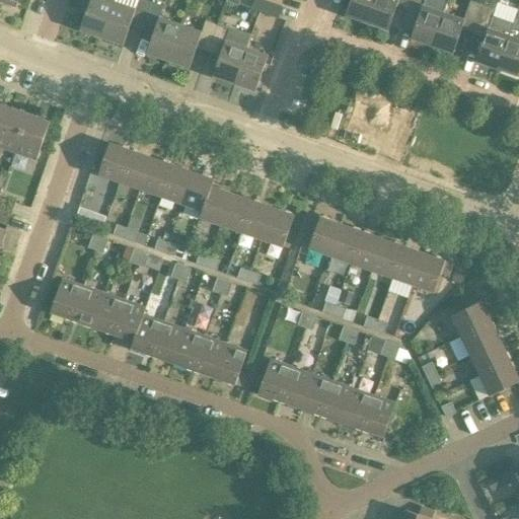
[(88,7),(80,29),(101,36),(115,1),(115,0),(75,0),(74,3),(88,7)]
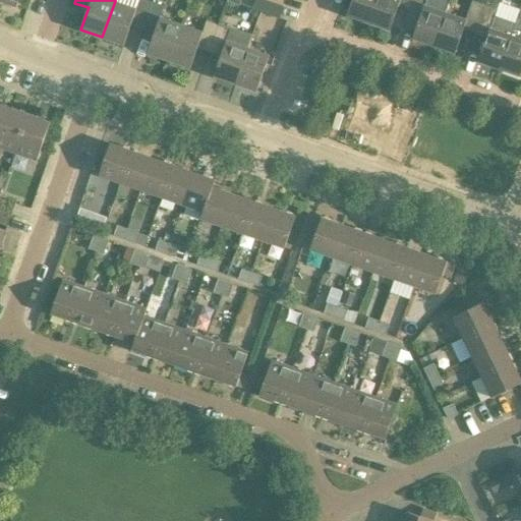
[(130,24),(142,29),(152,1),(149,0),(138,0),(135,8),(115,1),(102,37),(123,45),(130,24)]
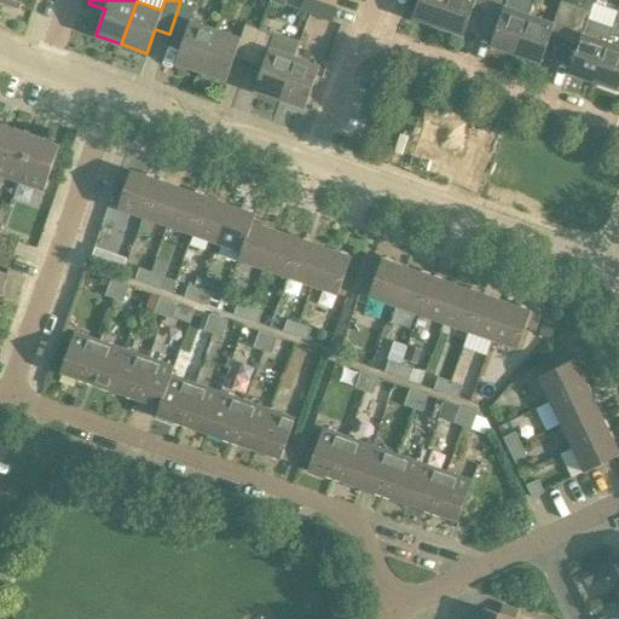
[(302,0),(300,11),(331,22),(336,7),(316,0),(302,0)]
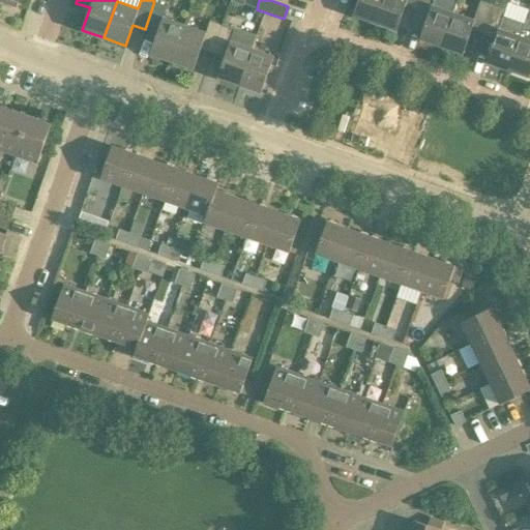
[(357,0),(353,15),(375,23),(382,0),(357,0)]
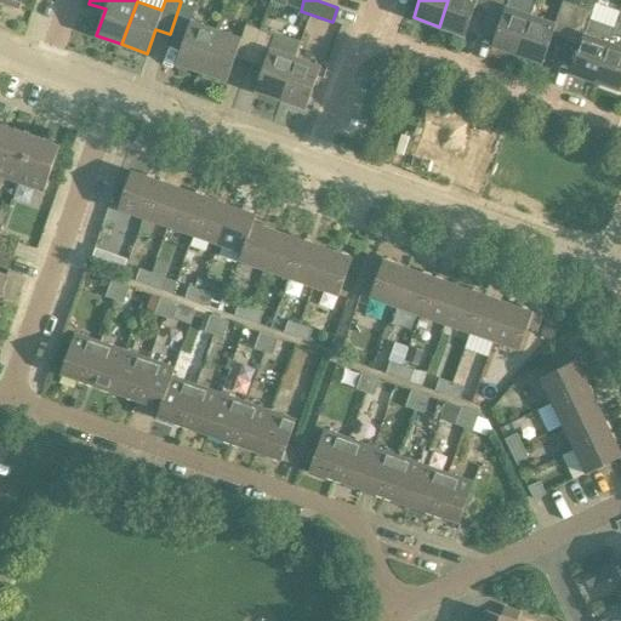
[(476,1),(490,6),(491,0),(448,0),(439,27),(465,35),(476,1)]
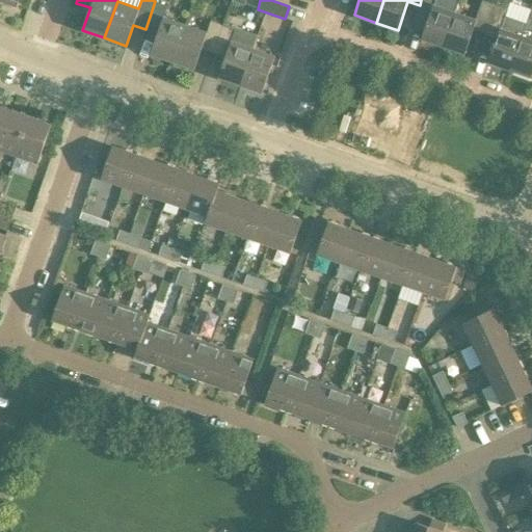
[(421,38),(443,46),(454,12),(458,0),(421,0),(420,5),(431,9),(421,38)]
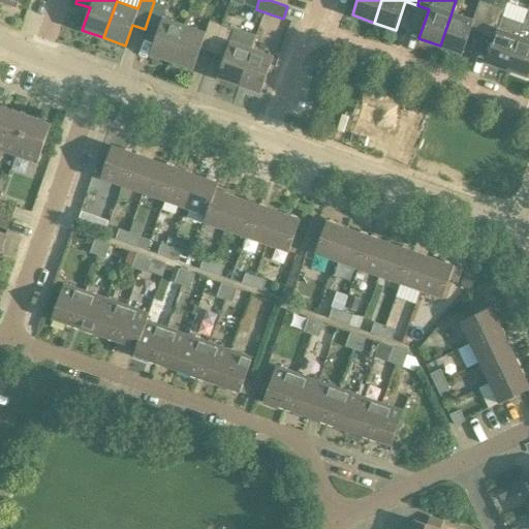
[(472,25),(484,29),(492,3),(481,0),(478,0),(472,20),(452,12),(440,45),(462,54),(472,25)]
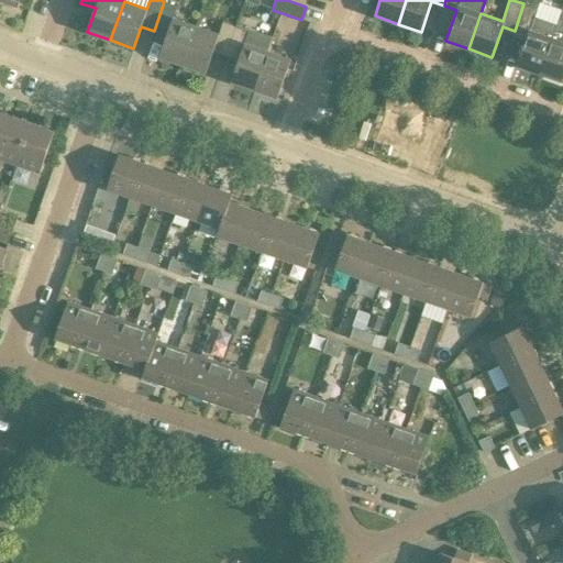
[(516,66),(539,74),(556,24),(534,17),(538,9),(540,0),(526,0),(525,4),(523,3),(515,31),(527,35),(516,66)]
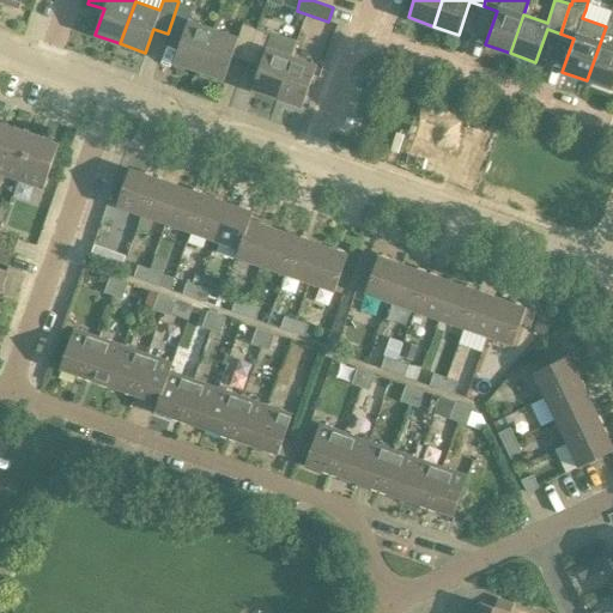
[(173,62),(198,71),(213,29),(188,20),(193,6),(178,1),(168,34),(181,38),(173,62)]
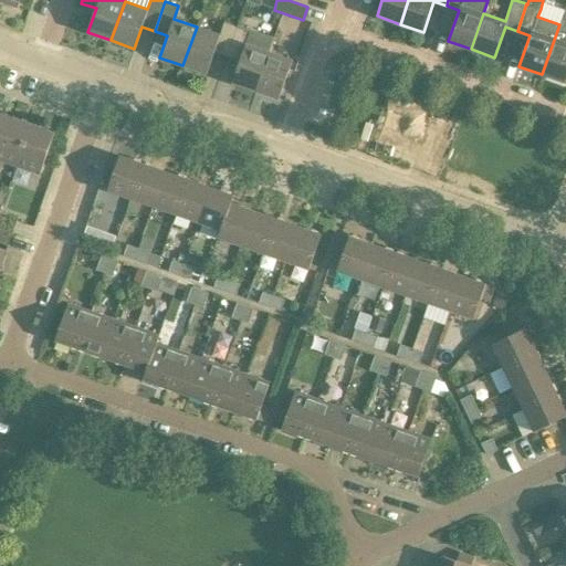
[(543,2),(540,14),(558,20),(563,8),(543,2)]
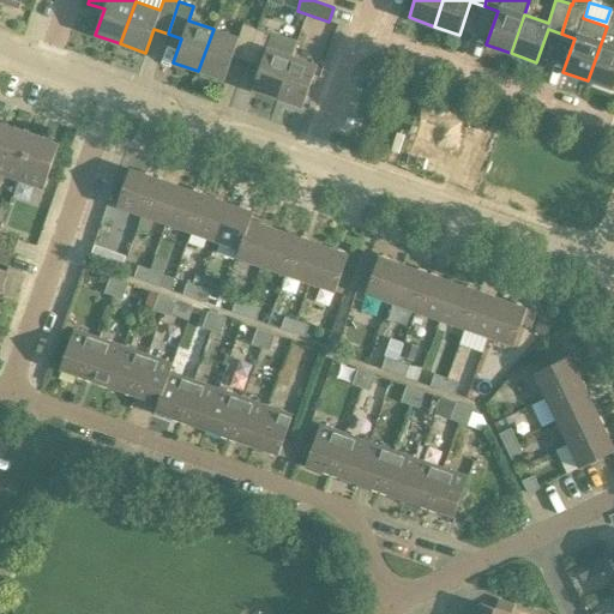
[(233,56),(246,61),(258,29),(244,24),(239,37),(214,29),(198,71),(224,80),(233,56)]
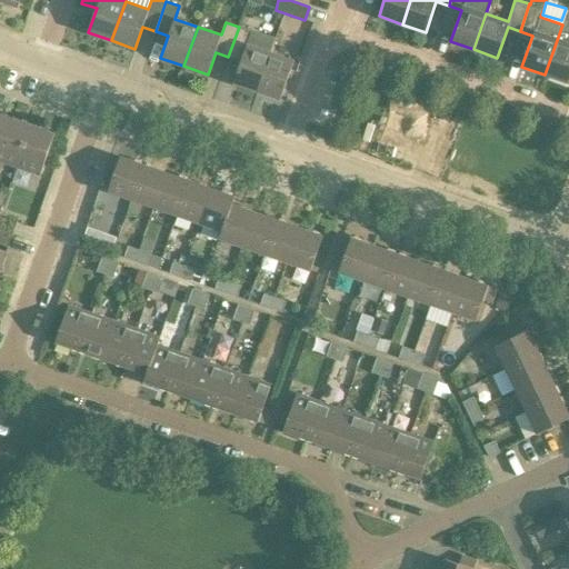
[(568,82),(568,80),(568,27),(562,25),(545,75),(568,82)]
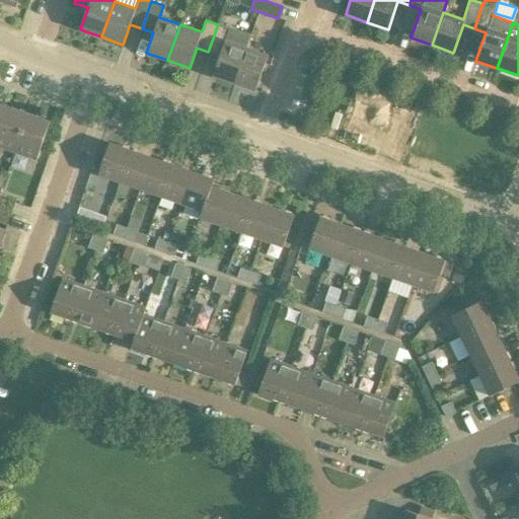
[(213,76),(234,83),(246,48),(250,35),(229,28),(218,24),(208,52),(220,56),(213,76)]
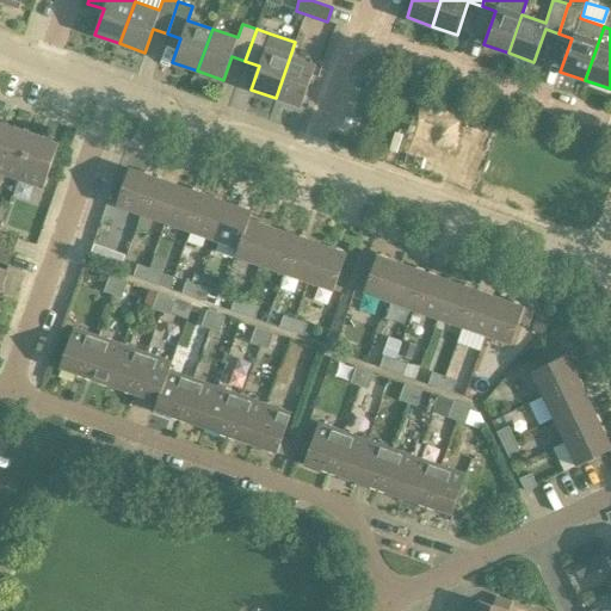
[(301,106),(315,65),(290,56),(276,98),(301,106)]
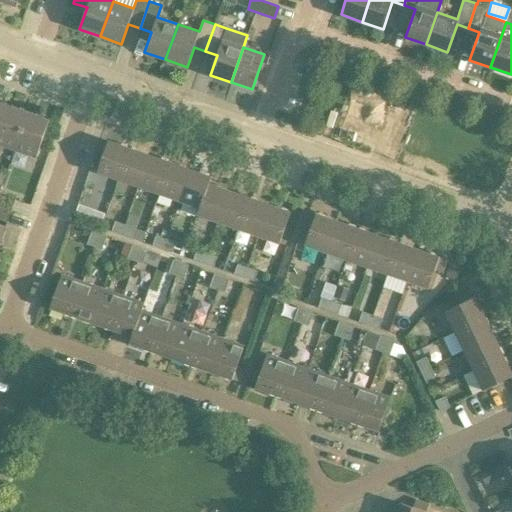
[(7,105),(0,125),(0,144),(14,150),(28,112),(7,105)]
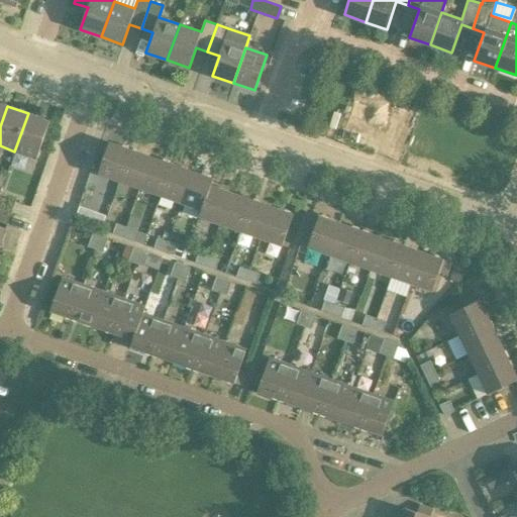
[(36,159),(49,121),(28,113),(14,151),(36,159)]
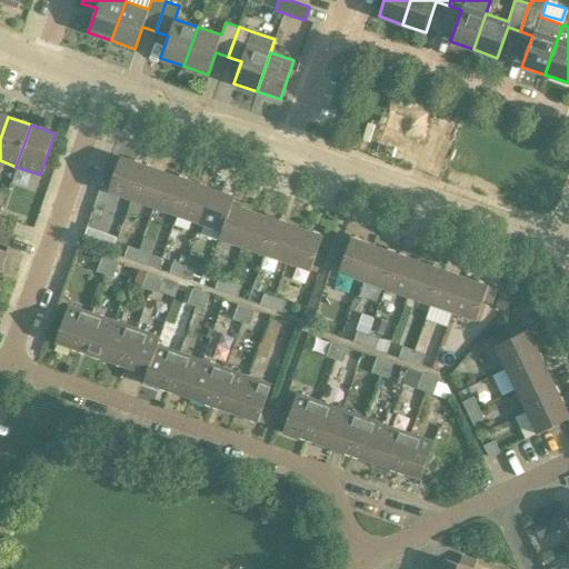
[(107,168),(115,170),(108,190),(131,199),(143,165),(111,153),(107,168)]
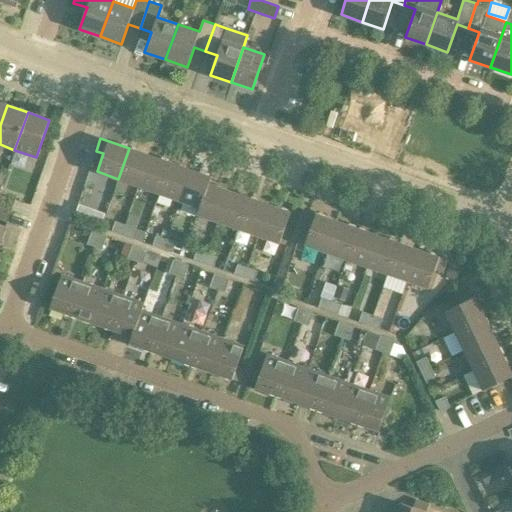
[(129,148),(118,179),(138,186),(149,155),(129,148)]
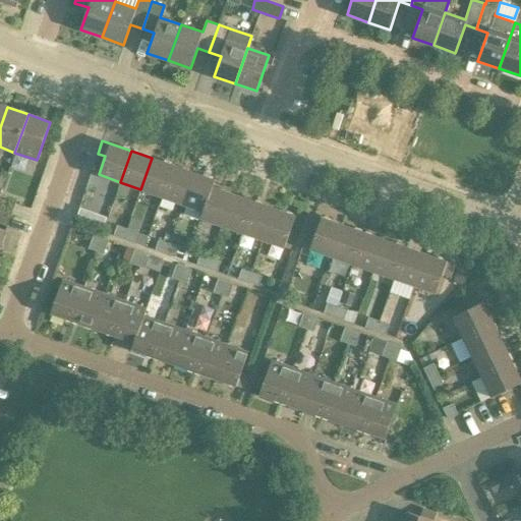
[(152,158),(140,189),(162,196),(173,165),(152,158)]
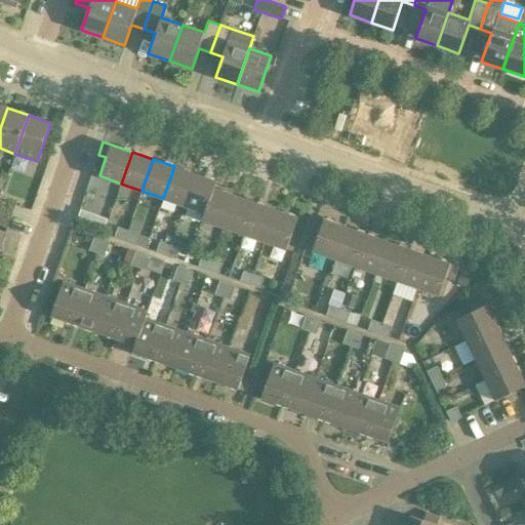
[(174,166),(163,198),(184,205),(195,173),(174,166)]
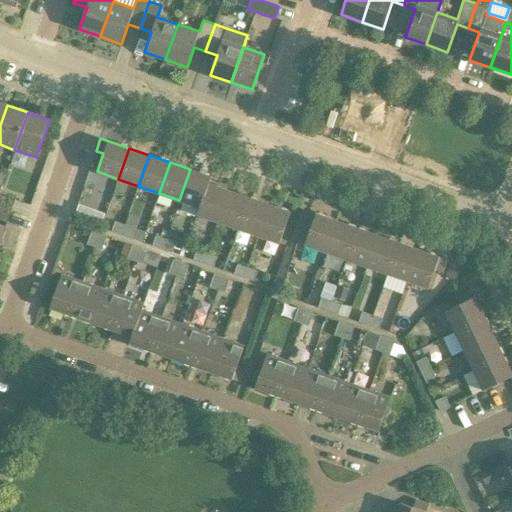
[(209,183),(211,177),(190,169),(179,200),(199,207),(200,207),(208,183),(209,183)]
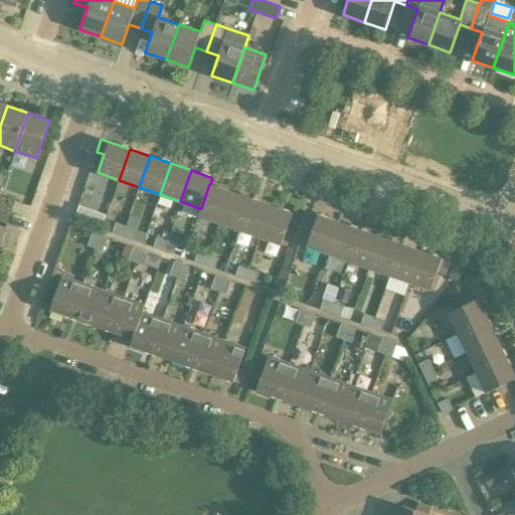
[(200,208),(198,215),(219,222),(229,191),(210,184),(209,184),(201,208),(200,208)]
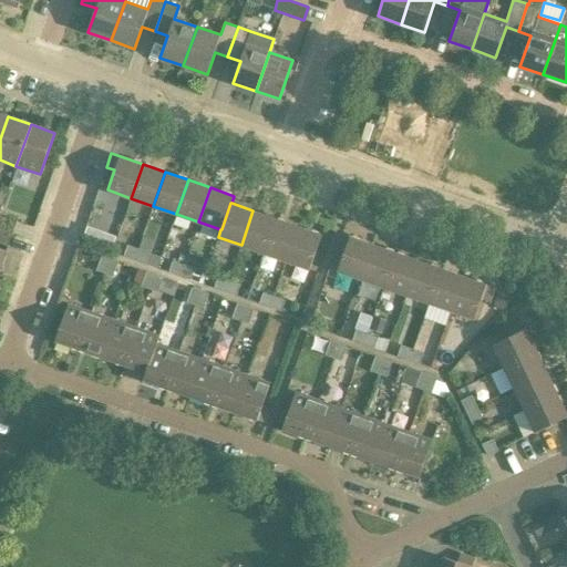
[(253,210),(241,245),(264,253),(276,219),(253,210)]
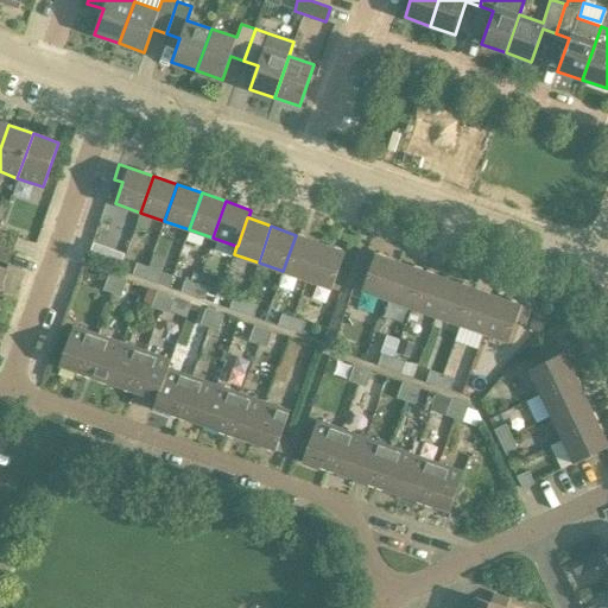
[(18,238),(0,230),(0,260),(8,264),(18,238)]
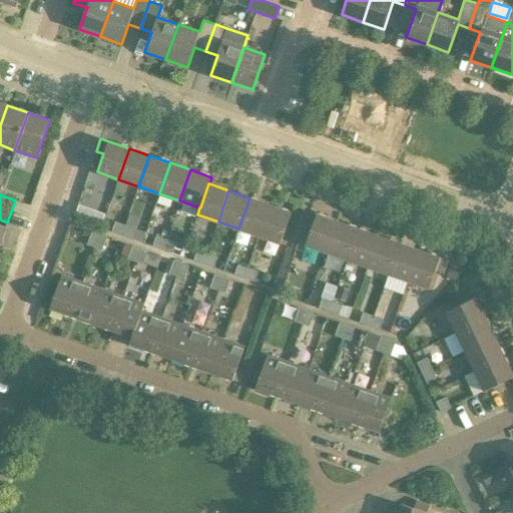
[(249,198),(238,228),(259,236),(270,205),(249,198)]
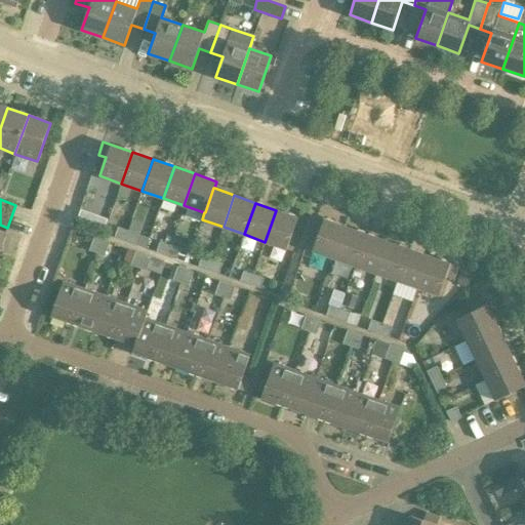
[(286,249),(297,217),(276,210),(265,242),(286,249)]
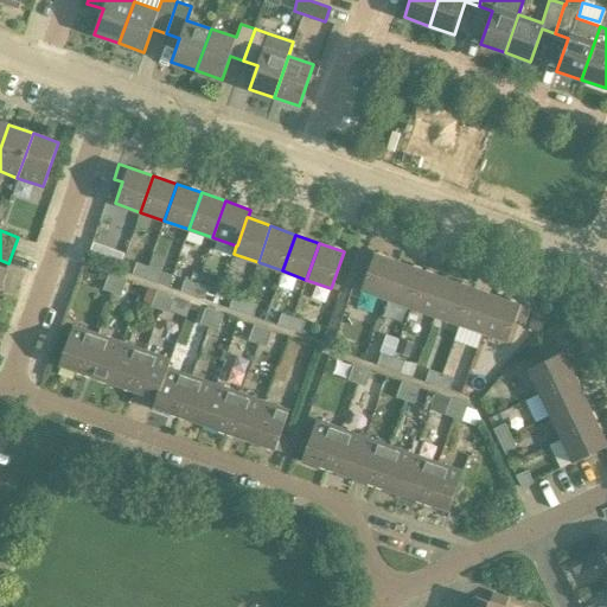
[(93,244),(88,259),(120,270),(126,255),(93,244)]
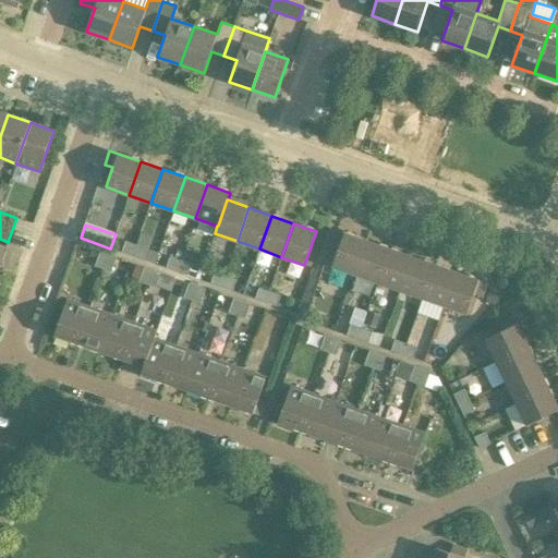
[(330,244),(339,246),(332,266),(355,275),(367,241),(336,230),(330,244)]
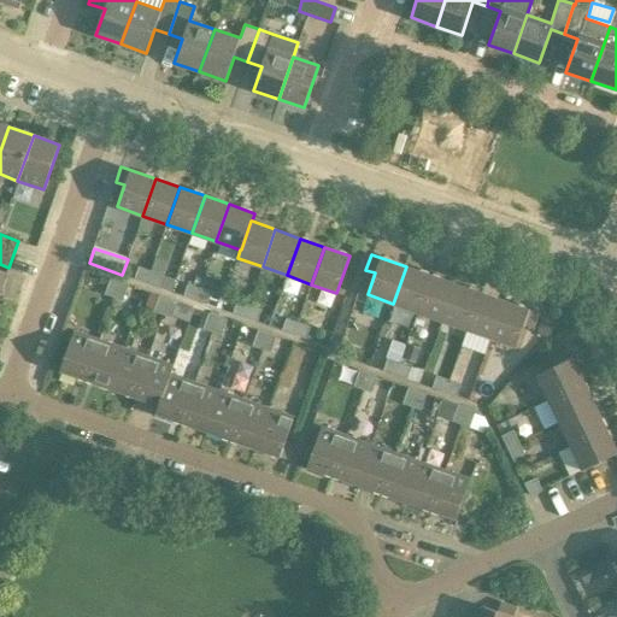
[(139,266),(135,278),(146,283),(151,270),(139,266)]
